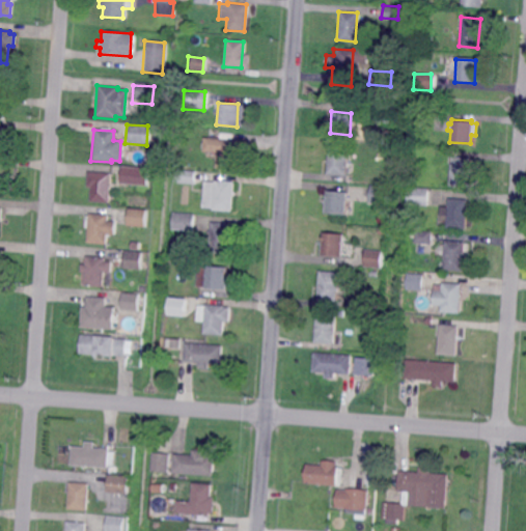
[(234,169),(216,168),(217,152),(203,151),(204,138),(237,140),(234,169)]
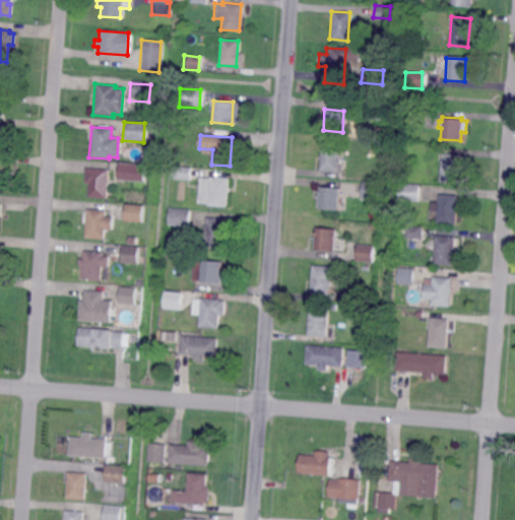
[(337,172),(318,171),(321,141),(339,143),(337,172)]
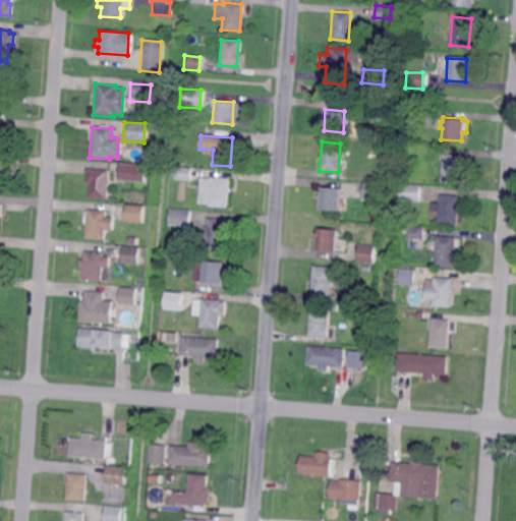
[(458,183),(440,181),(442,153),(460,155),(458,183)]
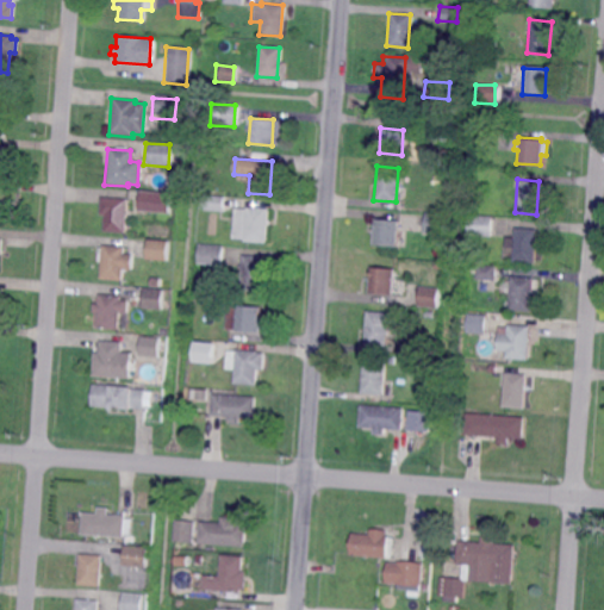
[(166,215),(145,212),(148,192),(168,194),(166,215)]
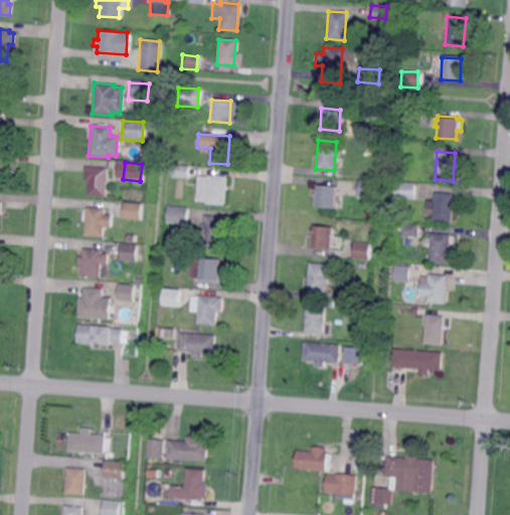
[(185,178),(167,177),(167,165),(186,167),(185,178)]
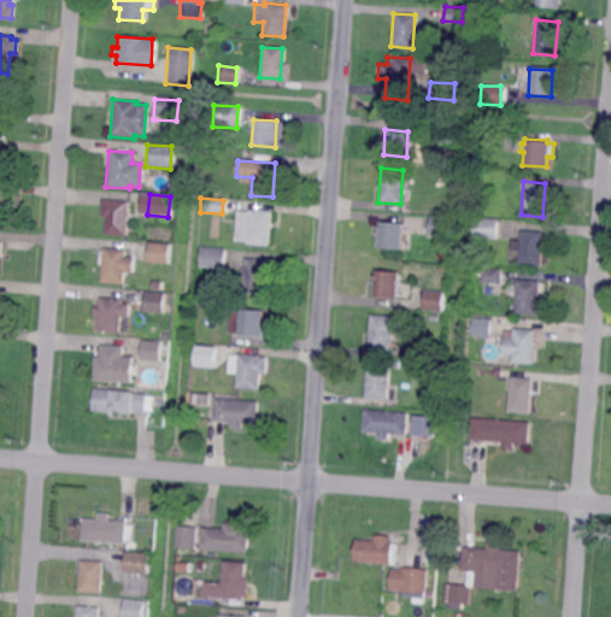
[(123,238),(101,236),(103,221),(98,219),(99,201),(125,204),(123,238)]
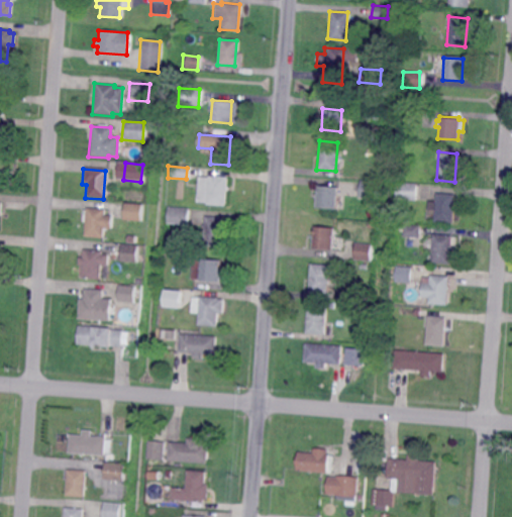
[(225,178),(222,207),(204,205),(204,204),(194,203),(196,177),(206,178),(206,176),(225,178)]
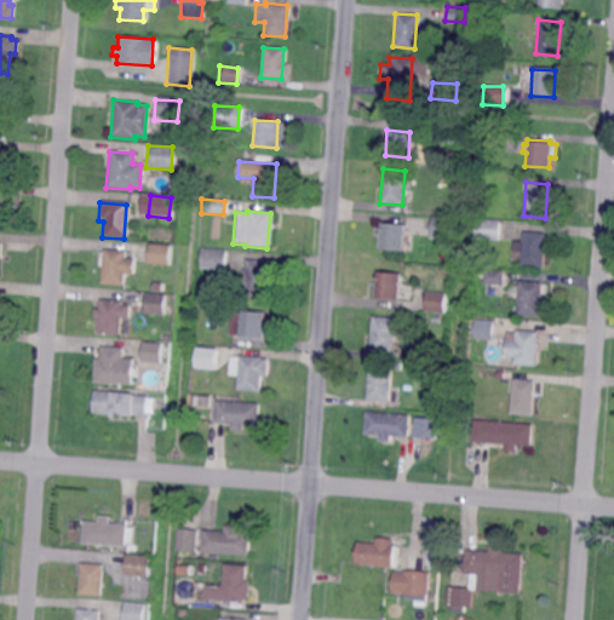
[(447,239),(426,237),(429,217),(448,218),(447,239)]
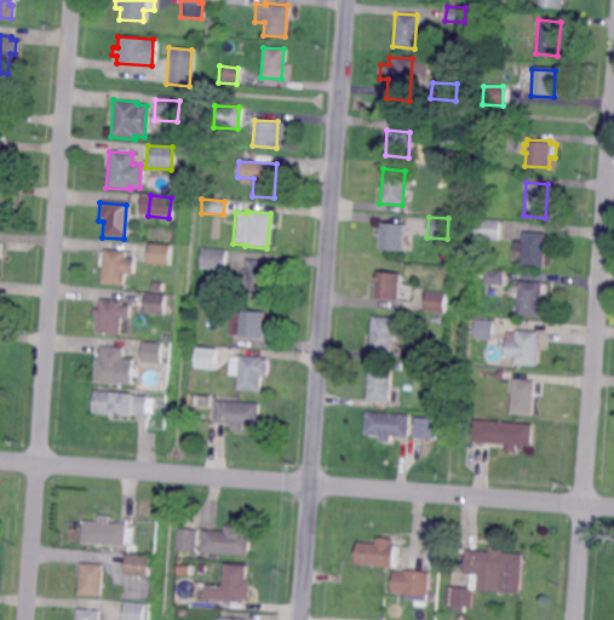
[(497,241),(472,240),(474,219),(498,220),(497,241)]
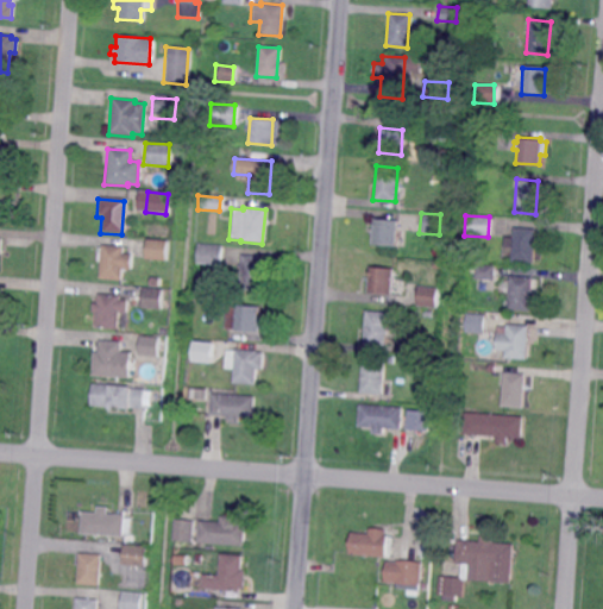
[(394,246),(370,244),(372,217),(397,219),(394,246)]
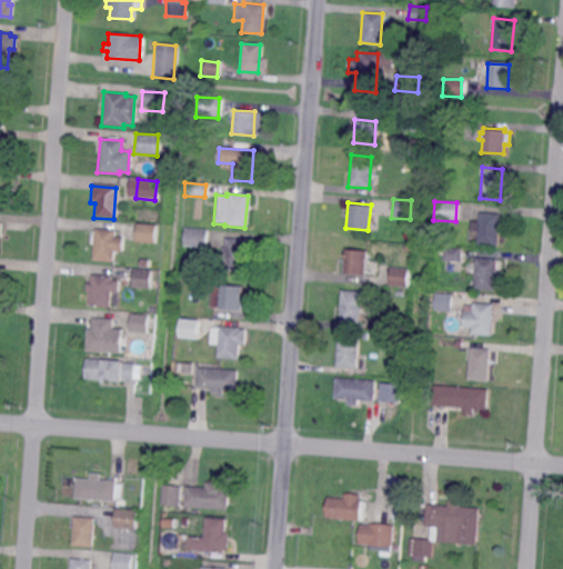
[(498,246),(476,243),(479,212),(500,215),(498,246)]
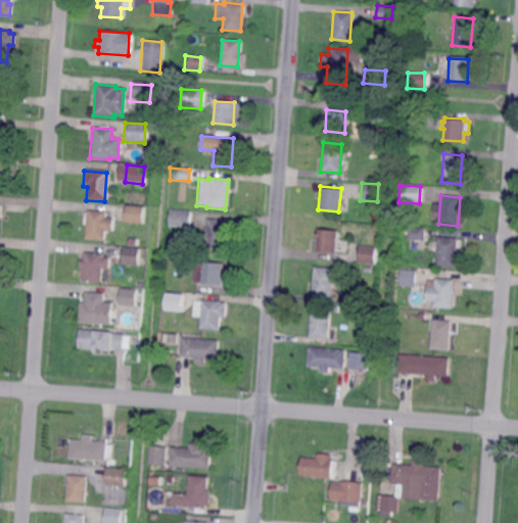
[(140,224),(123,223),(124,205),(141,206),(140,224)]
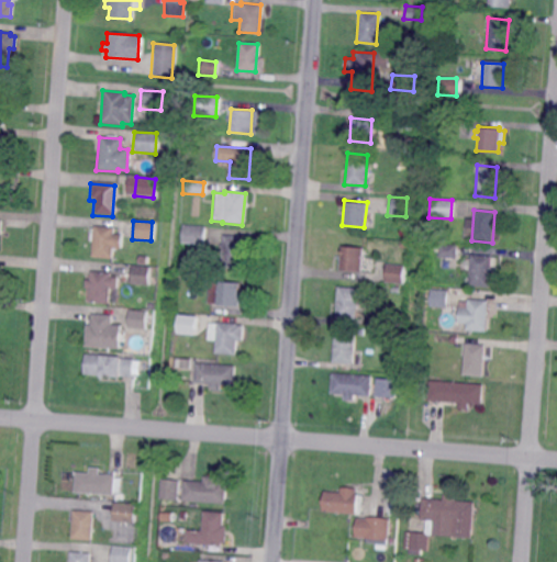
[(201,245),(179,243),(180,225),(203,227),(201,245)]
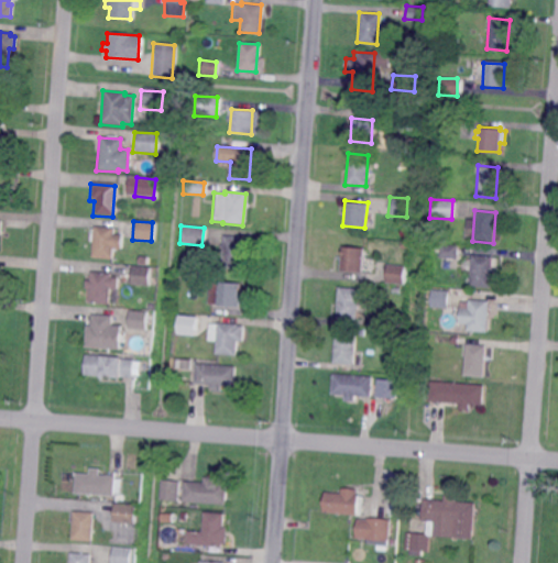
[(111,234),(120,234),(119,249),(110,249),(110,260),(89,257),(90,241),(87,241),(88,229),(91,230),(93,227),(112,228),(111,234)]
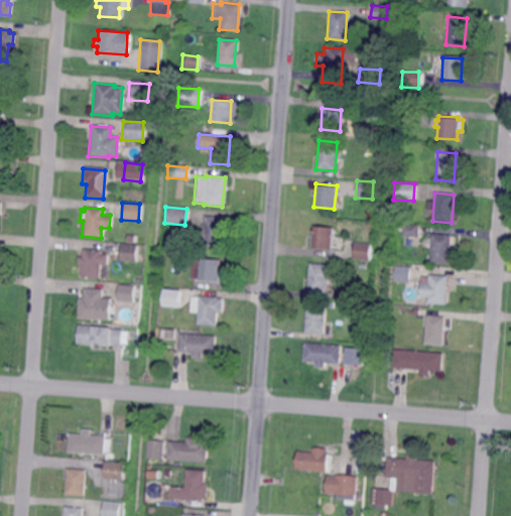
[(221,248),(203,247),(204,218),(223,220),(221,248)]
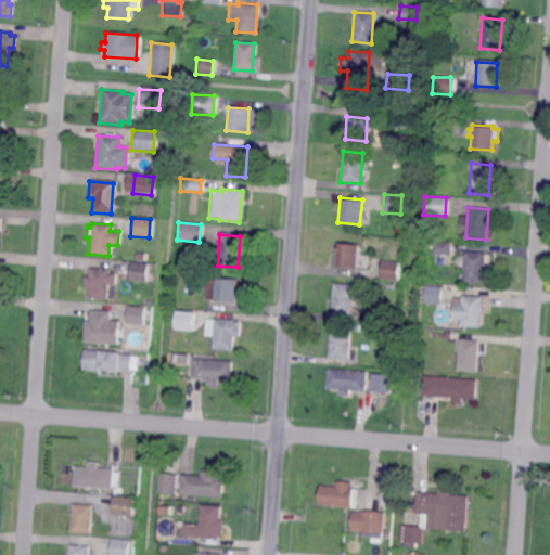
[(447,256),(430,254),(431,242),(448,243),(447,256)]
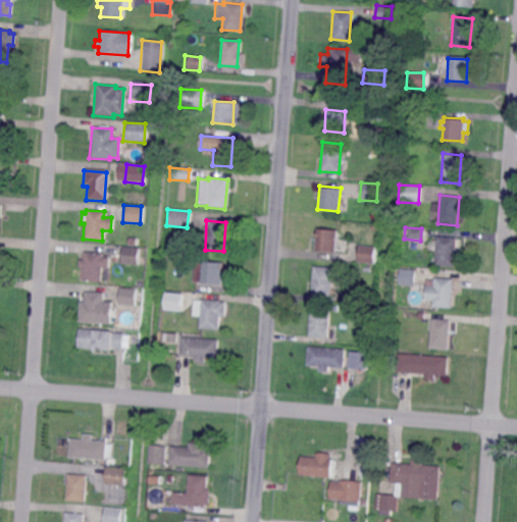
[(333,253),(314,252),(315,229),(334,231),(333,253)]
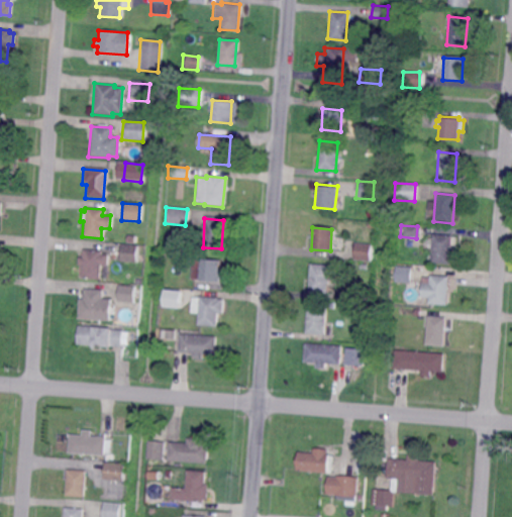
[(448,263),(430,261),(432,232),(450,234),(448,263)]
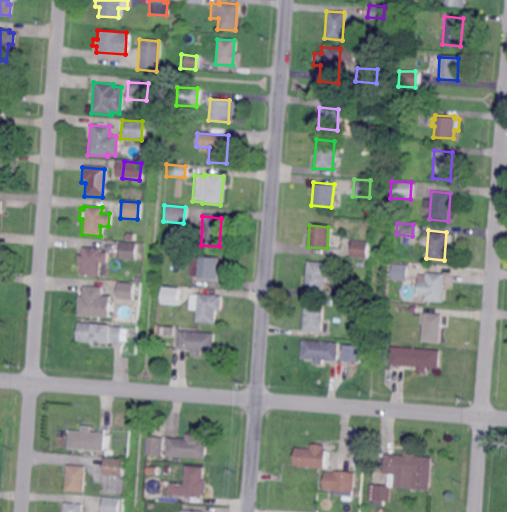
[(364,259),(348,258),(349,241),(365,242),(364,259)]
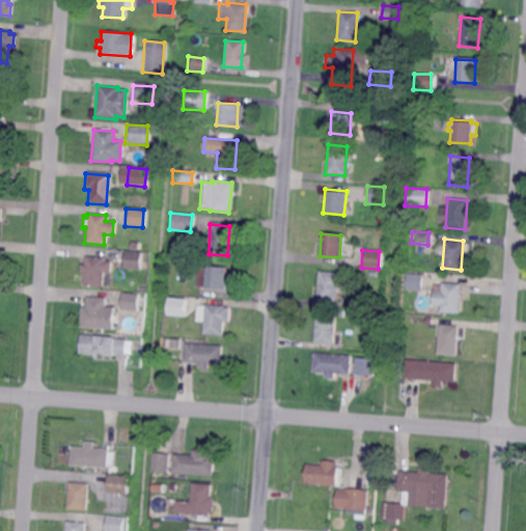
[(137,271),(120,270),(122,251),(139,252),(137,271)]
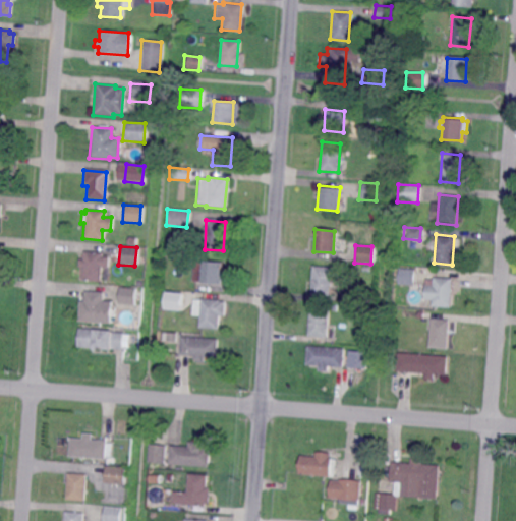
[(106,268),(100,268),(99,282),(79,280),(80,268),(76,268),(77,258),(81,259),(81,251),(100,253),(100,256),(107,256),(106,268)]
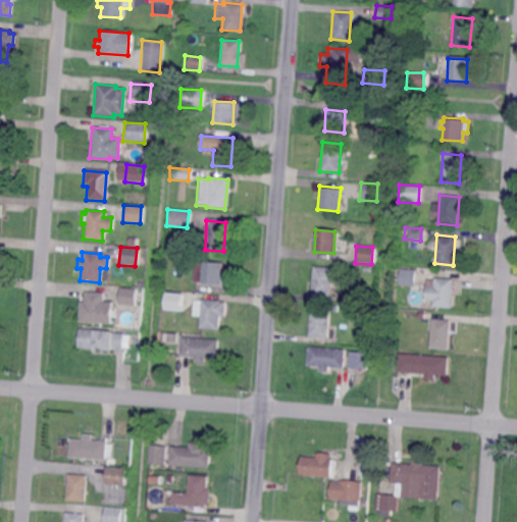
[(219,284),(191,282),(192,261),(220,263),(219,284)]
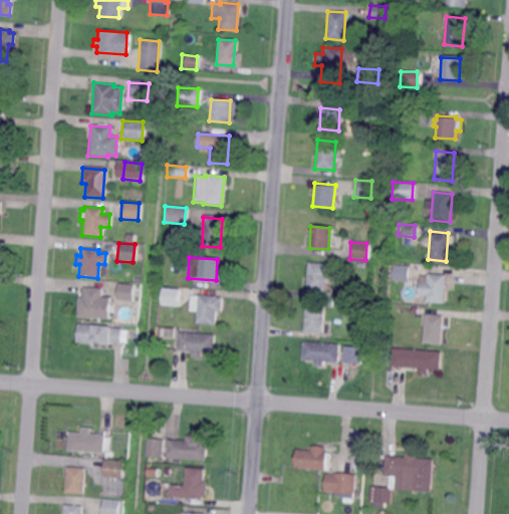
[(324,291),(305,290),(307,262),(326,263),(324,291)]
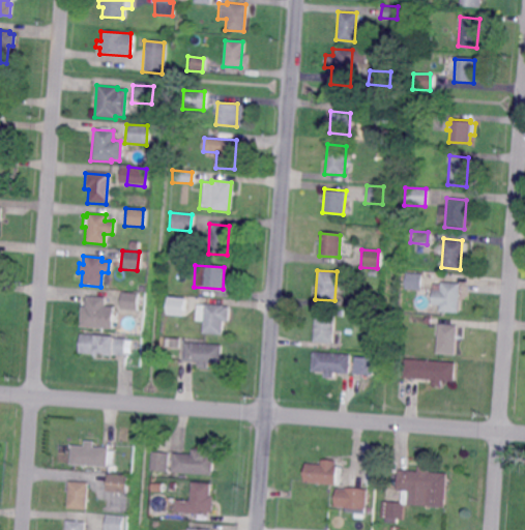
[(420,295),(411,295),(411,291),(402,290),(402,273),(418,274),(418,288),(420,288),(420,295)]
